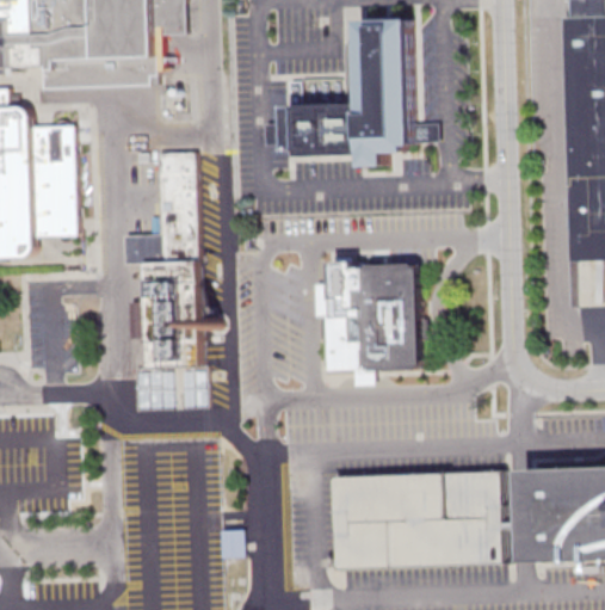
[(0,258),(26,258),(38,248),(37,236),(78,235),(75,124),(36,125),(32,115),(25,109),(11,105),(11,88),(0,88),(0,69),(41,68),(42,88),(149,86),(148,76),(158,76),(156,36),(189,35),(186,0),(0,0),(0,258)]
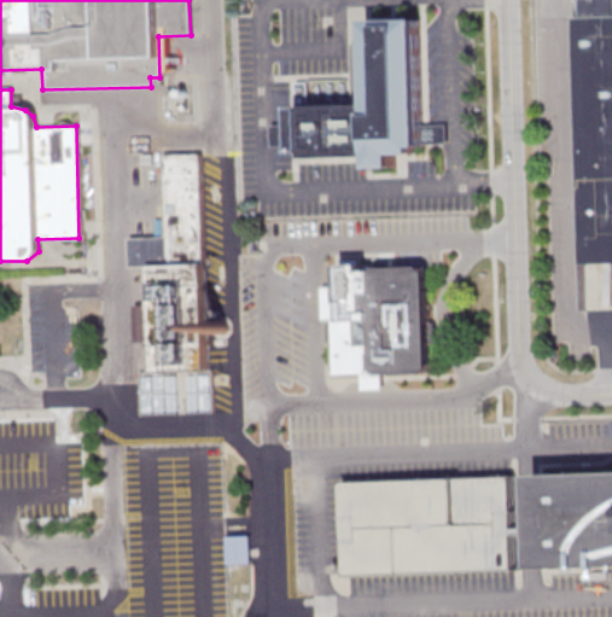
[(611,13),(578,16),(577,0),(611,0),(611,13)]
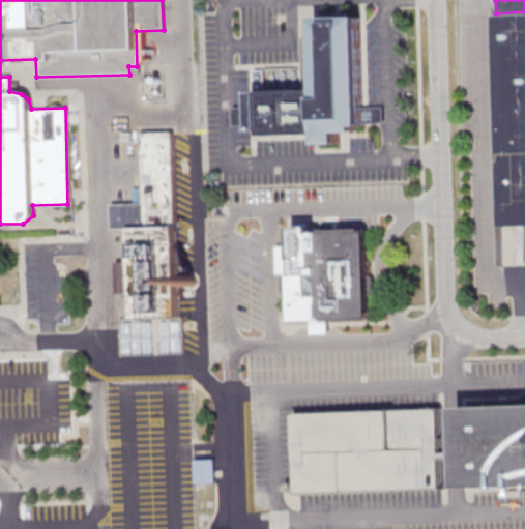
[(487,13),(494,229),(524,228),(524,11),(496,13),(487,13)]
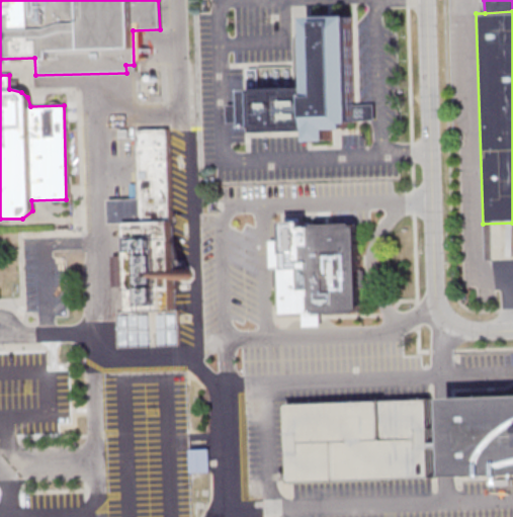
[(308,88),(287,88),(287,67),(246,68),(247,106),(225,107),(226,123),(246,122),(246,128),(255,127),(255,133),(309,132),(309,141),(328,141),(328,130),(347,130),(346,122),(370,121),(370,104),(350,105),(348,17),(307,18),(308,88)]
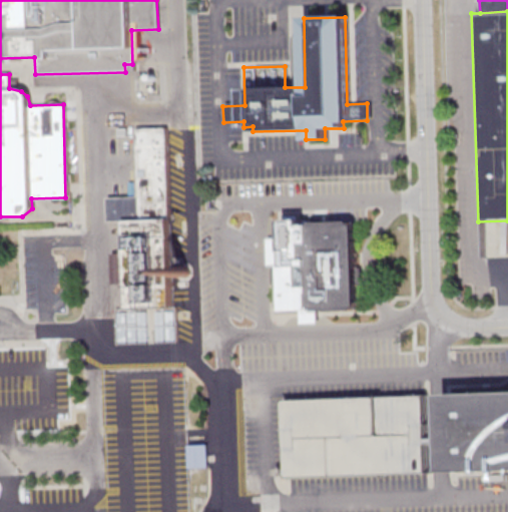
[(105,220),(105,198),(134,197),(133,128),(164,128),(166,219),(121,220),(105,220)]
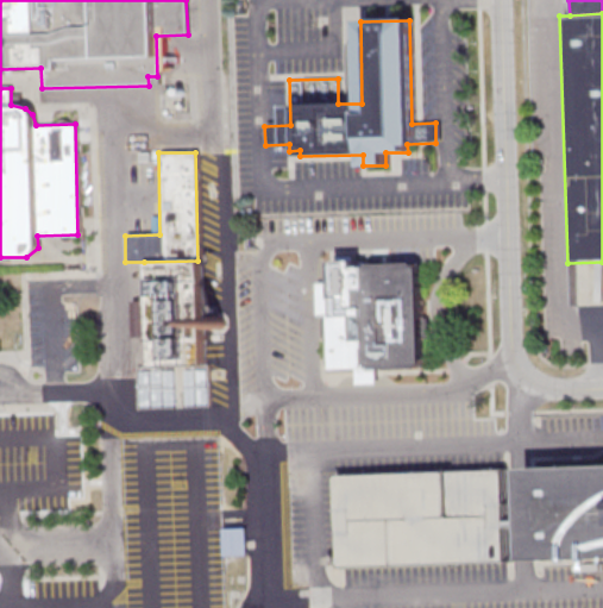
[(201,201),(201,244),(211,244),(211,201),(201,201)]
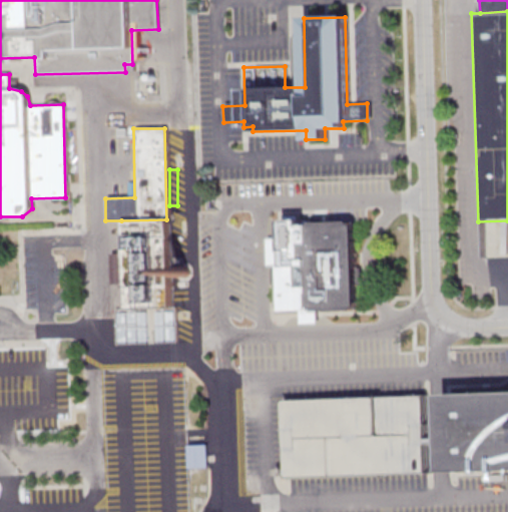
[(121,220),(124,309),(168,308),(166,219),(121,220)]
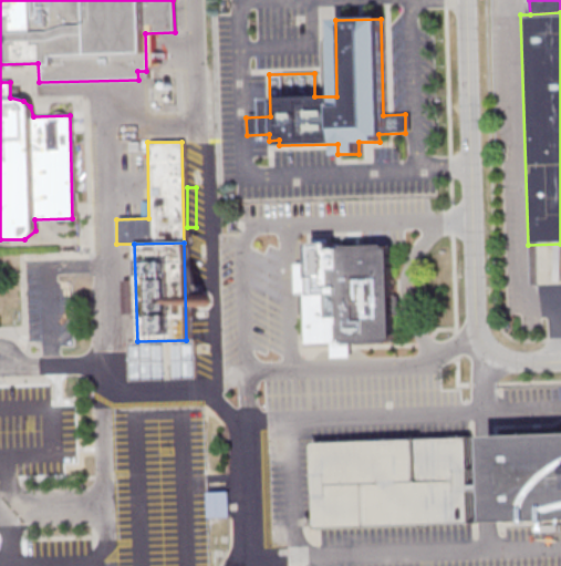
[(310,244),(310,263),(292,264),(292,292),(301,292),(302,345),(328,343),(329,359),(349,359),(349,345),(393,343),(391,244),(342,244),(342,249),(328,249),(328,243),(310,244)]
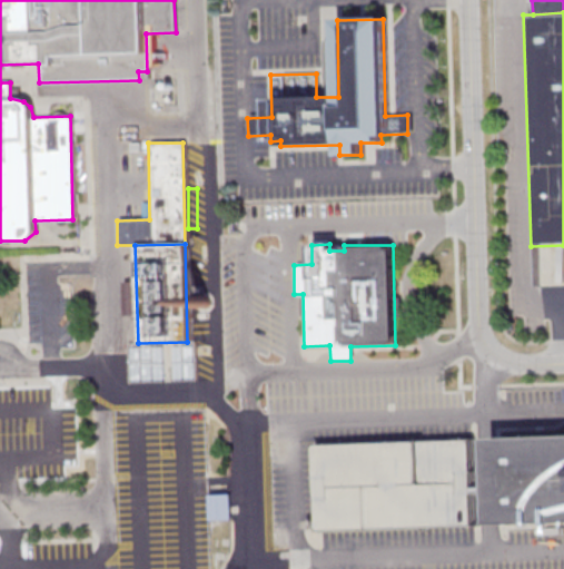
[(138,343),(125,343),(126,382),(193,381),(191,342),(187,342),(138,343)]
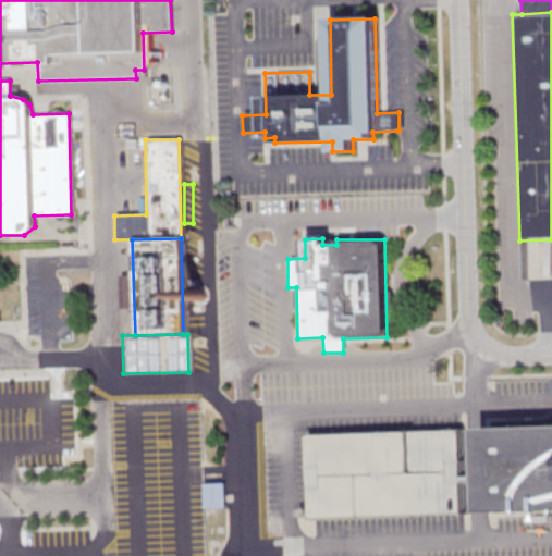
[(551,425),(551,510),(483,513),(482,482),(482,476),(480,429),(551,425)]
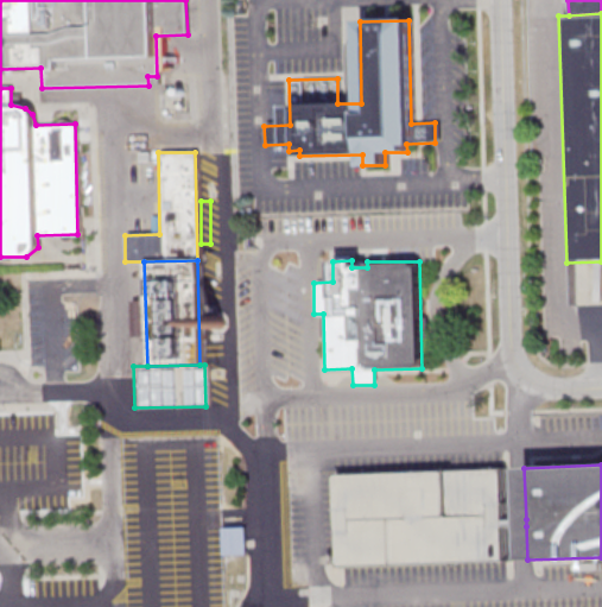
[(500,467),(333,470),(335,555),(324,556),(324,564),(502,561),(501,526),(526,526),(526,519),(501,520),(500,467)]
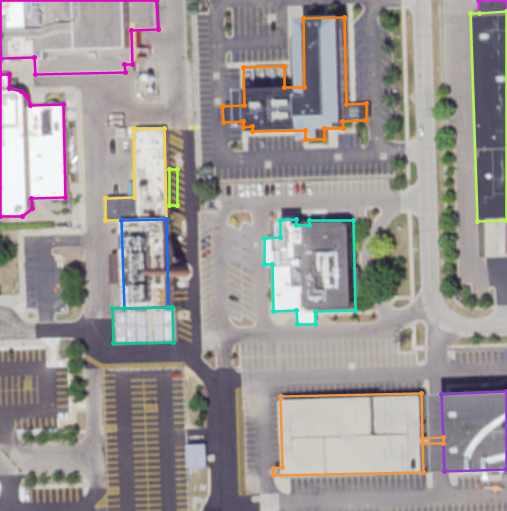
[(185,444),(185,467),(203,467),(203,444),(185,444)]
